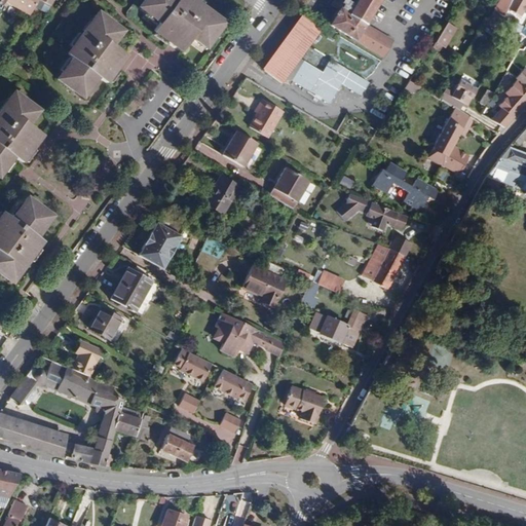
[(4,0),(4,1),(28,14),(35,0),(4,0)]
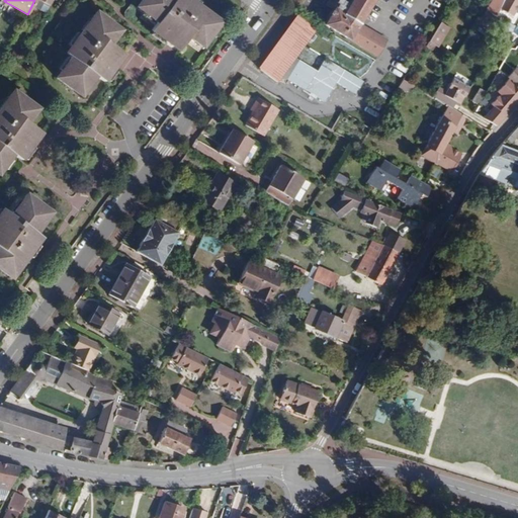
[(36,0),(34,0),(27,14),(28,15),(32,8),(36,0)]
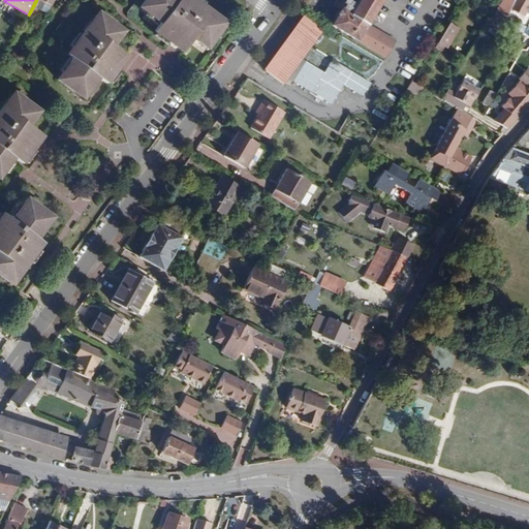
[(37,0),(33,8),(48,17),(56,0),(37,0)]
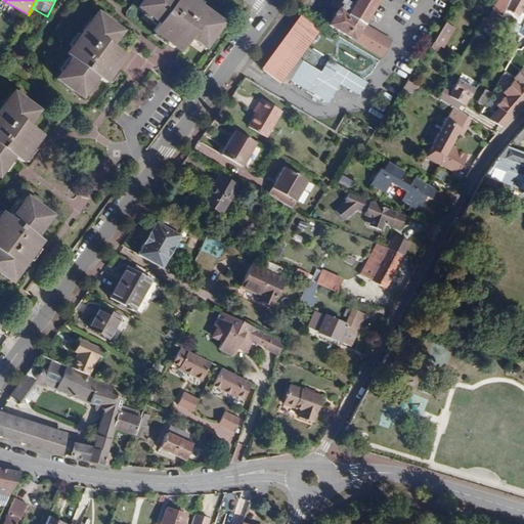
[(142,0),(137,7),(153,18),(151,20),(157,25),(151,32),(180,52),(190,38),(205,48),(224,23),(193,0),(142,0)]
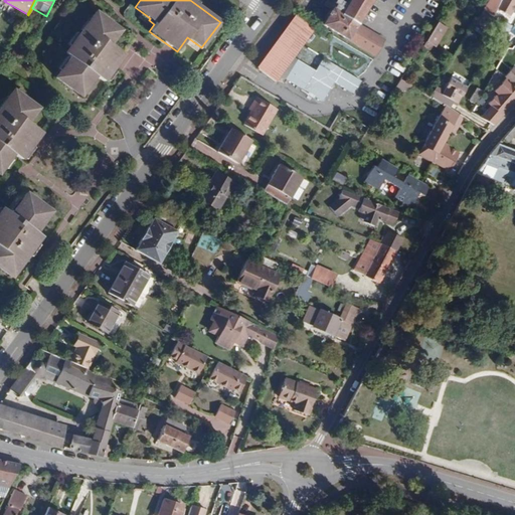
[(348,40),(358,25),(372,0),(349,0),(341,14),(332,9),(322,25),(348,40)]
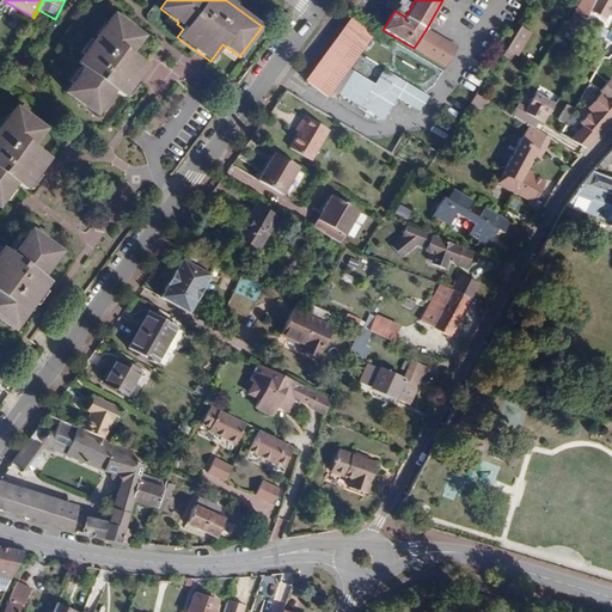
[(581,0),(574,12),(585,20),(589,11),(593,0),(581,0)]
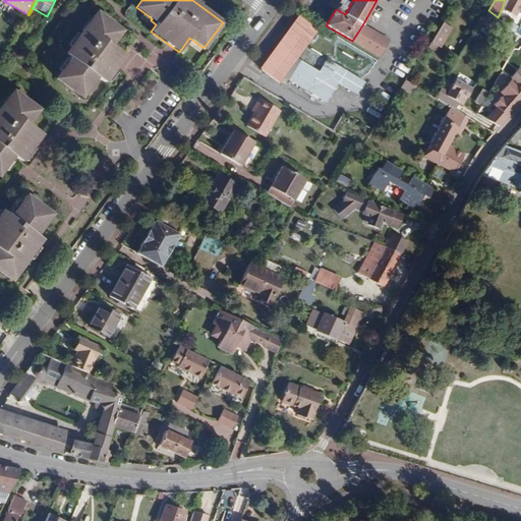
[(520,0),(505,0),(502,9),(515,16),(520,5),(520,0)]
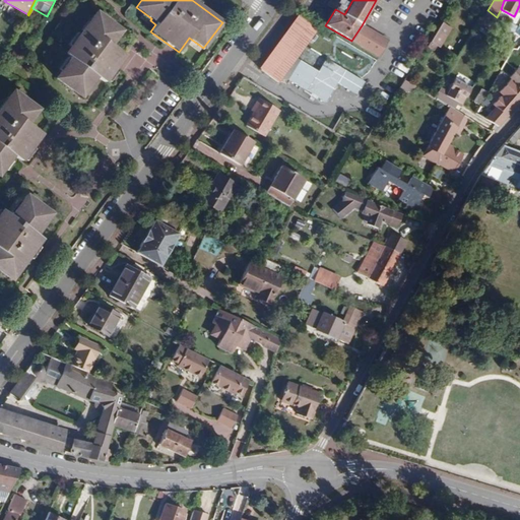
[(488,10),(483,17),(492,23),(497,17),(488,10)]
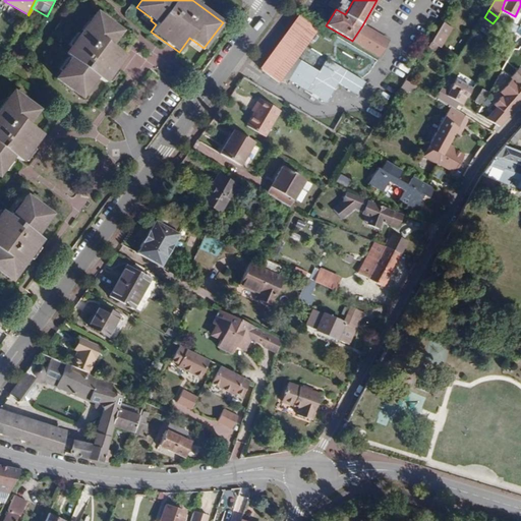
[(55,78),(80,98),(97,76),(105,82),(125,55),(111,45),(121,31),(96,12),(65,53),(69,56),(65,61),(67,63),(55,78)]
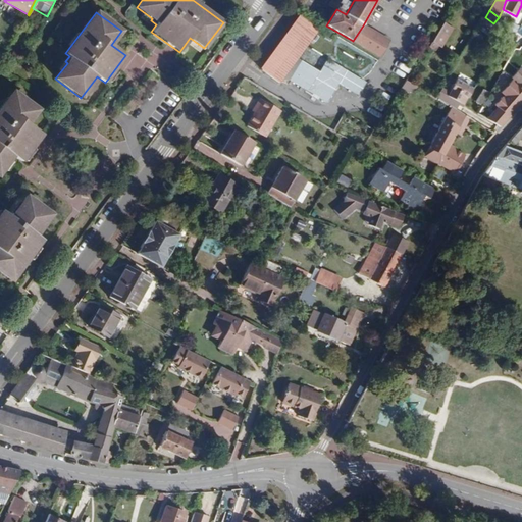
[(301,16),(262,70),(279,83),(283,76),(298,58),(318,30),(301,16)]
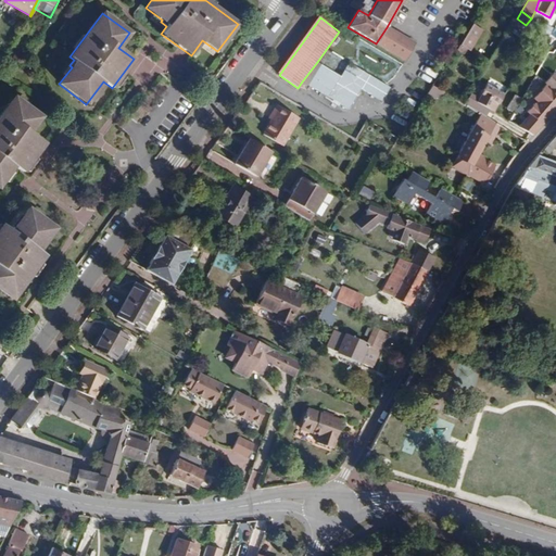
[(471,25),(460,43),(466,48),(469,49),(481,30),(471,25)]
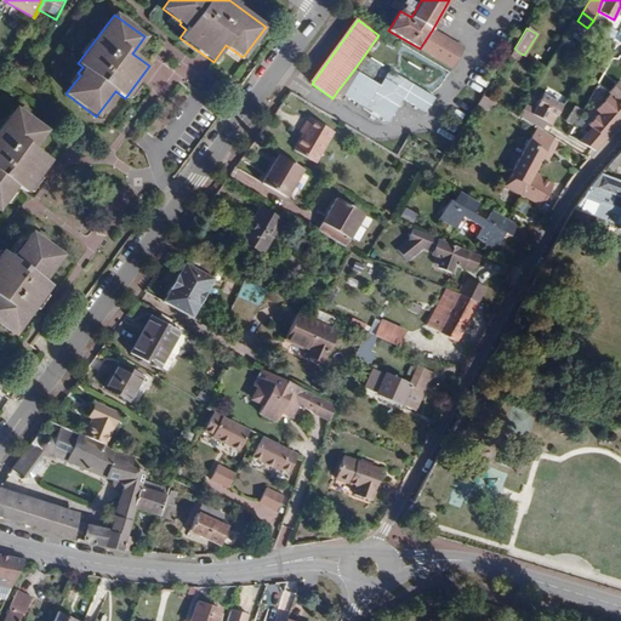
[(607,28),(604,34),(615,39),(617,33),(607,28)]
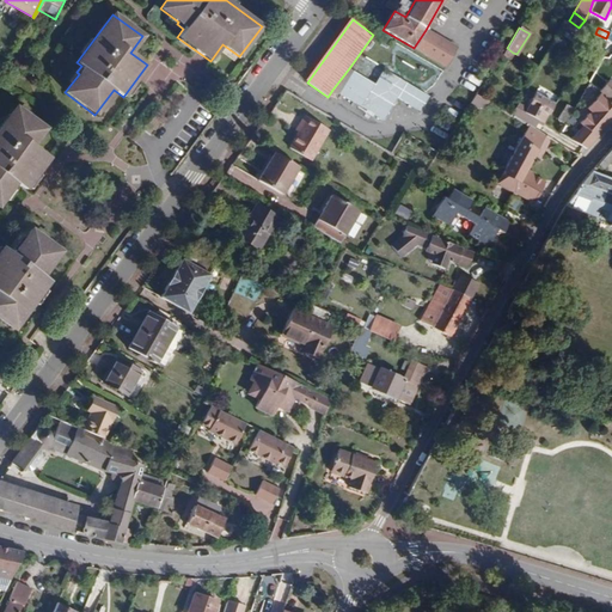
[(426,30),(414,48),(445,68),(457,48),(426,30)]
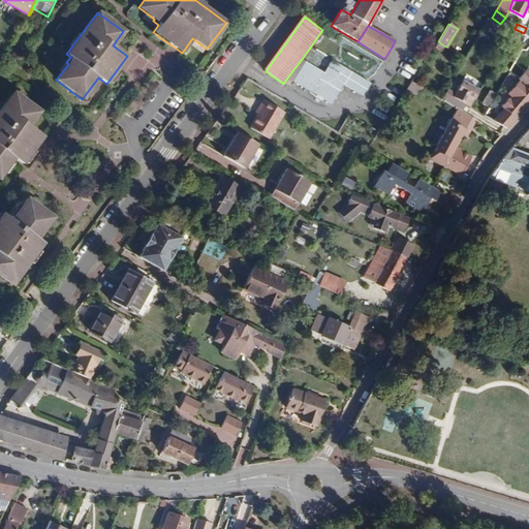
[(438,41),(435,47),(441,51),(443,45),(438,41)]
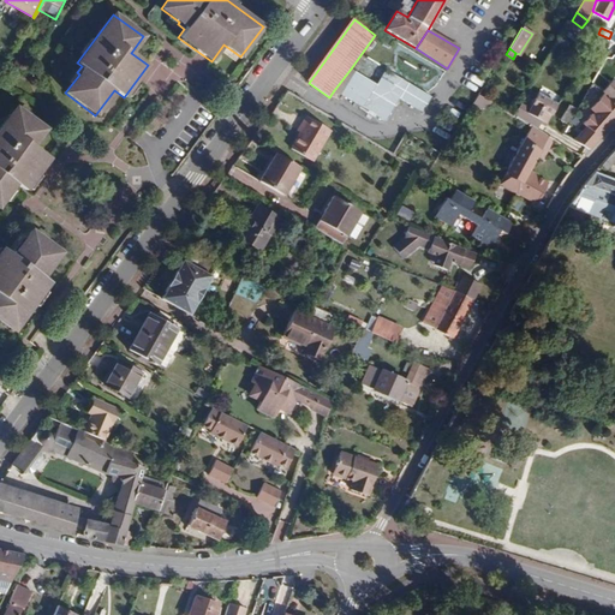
[(351,69),(334,90),(340,94),(354,71),(351,69)]
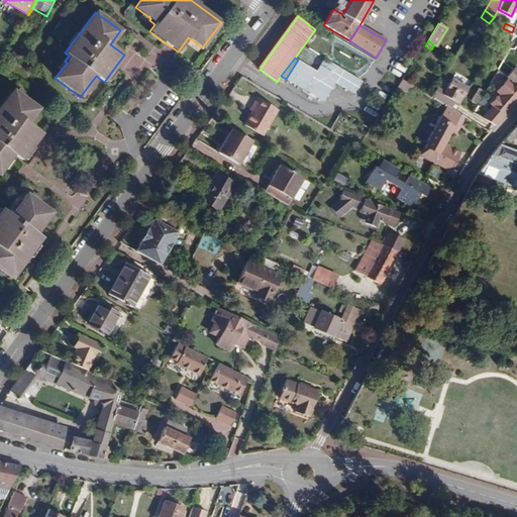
[(317,72),(298,60),(286,79),(325,103),(336,84),(355,95),(363,83),(358,80),(325,59),(317,72)]
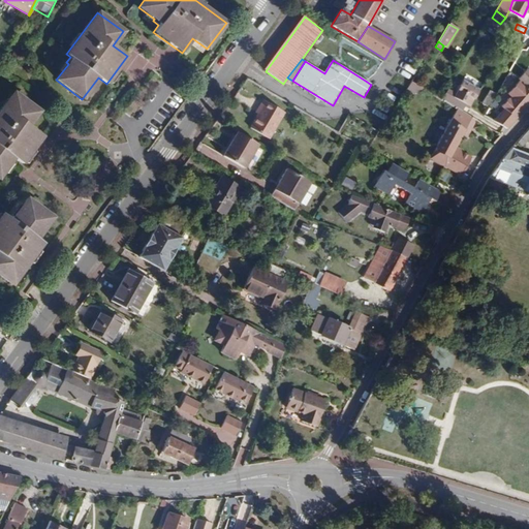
[(528,68),(518,80),(520,82),(528,89),(528,68)]
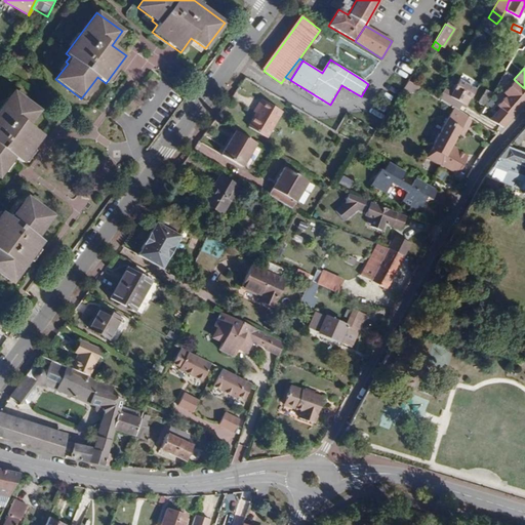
[(252,83),(245,78),(240,85),(247,89),(252,83)]
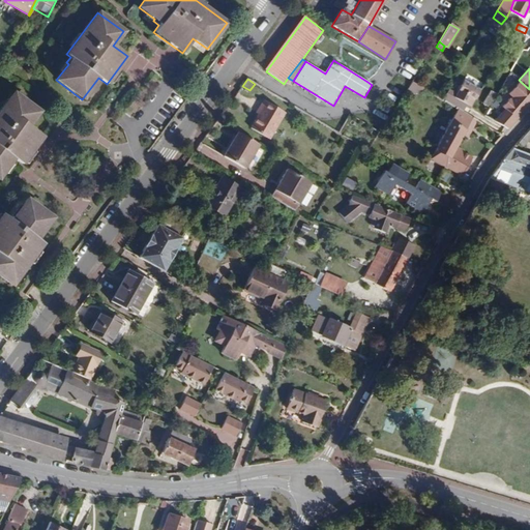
[(448,88),(441,99),(450,105),(458,109),(462,111),(466,105),(470,107),(479,90),(463,81),(455,93),(448,88)]
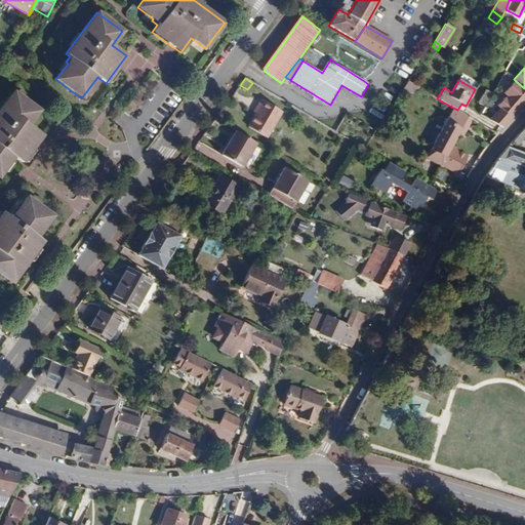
[(500,109),(489,121),(503,128),(524,103),(524,88),(516,81),(505,93),(509,97),(507,99),(505,98),(497,106),(500,109)]
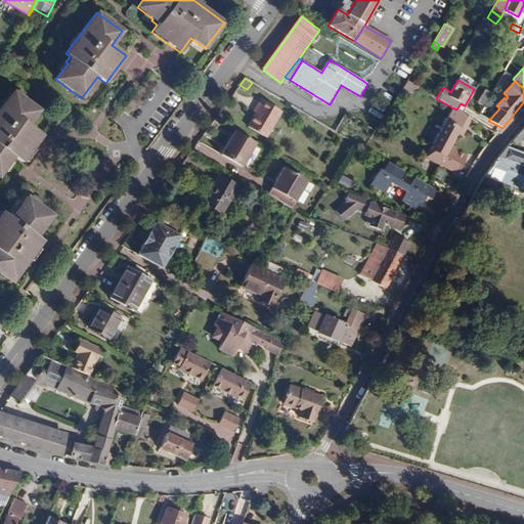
[(415,94),(419,88),(407,82),(402,89),(410,94),(411,92),(415,94)]
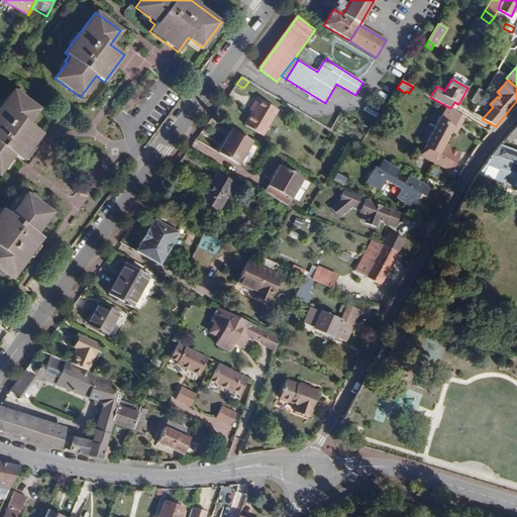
[(471,101),(477,105),(484,93),(478,89),(471,101)]
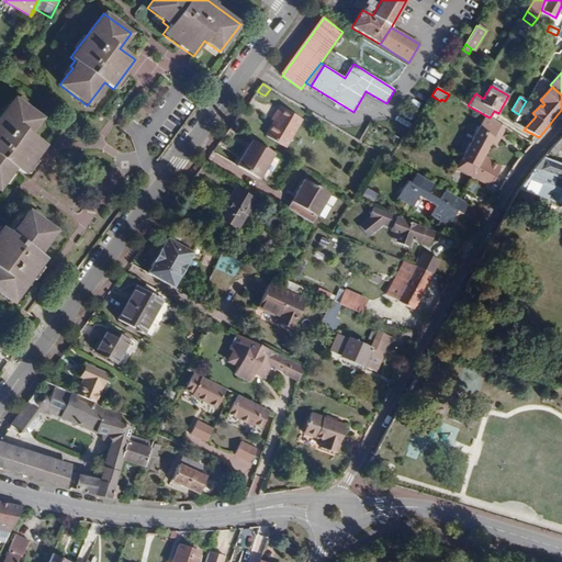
[(0,187),(10,173),(13,176),(18,170),(23,175),(46,145),(31,133),(42,119),(14,98),(0,116),(0,187)]
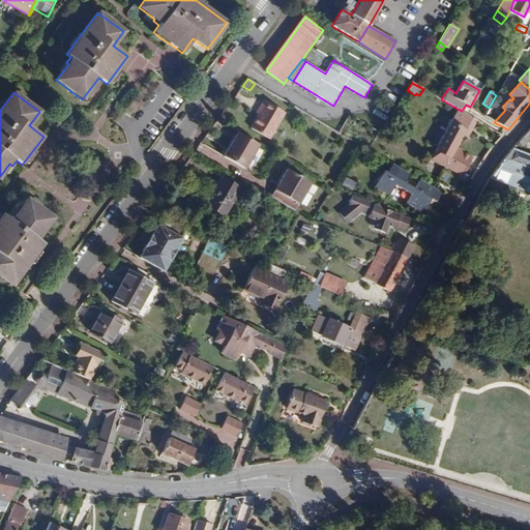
[(269,140),(285,114),(264,101),(259,109),(261,110),(258,115),(249,129),(269,140)]
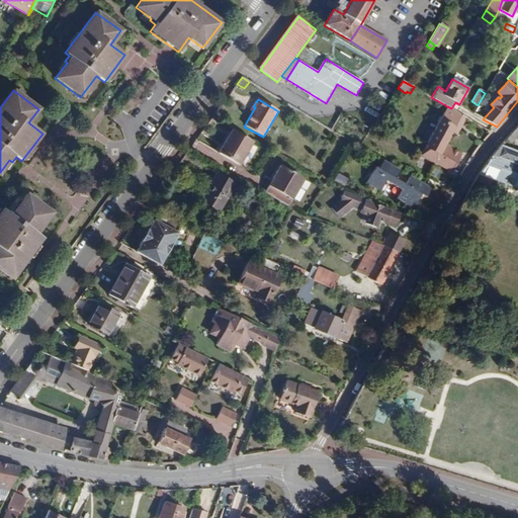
[(451,108),(455,111),(458,105),(459,104),(455,102),(451,108)]
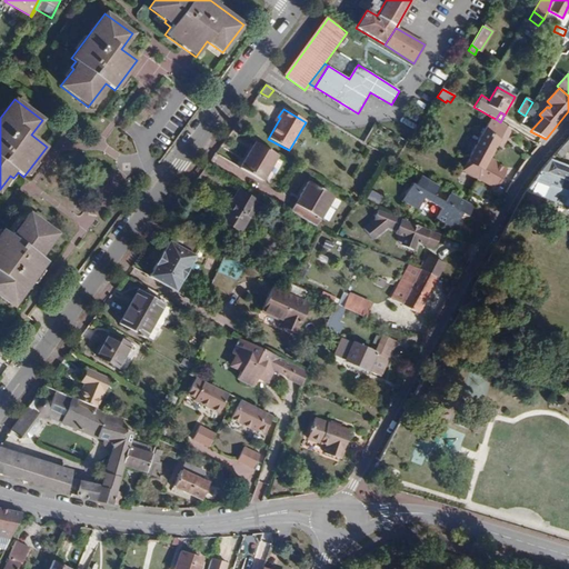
[(496,119),(491,117),(483,130),(461,171),(496,190),(507,170),(489,160),(498,142),(502,145),(512,130),(500,122),(496,119)]
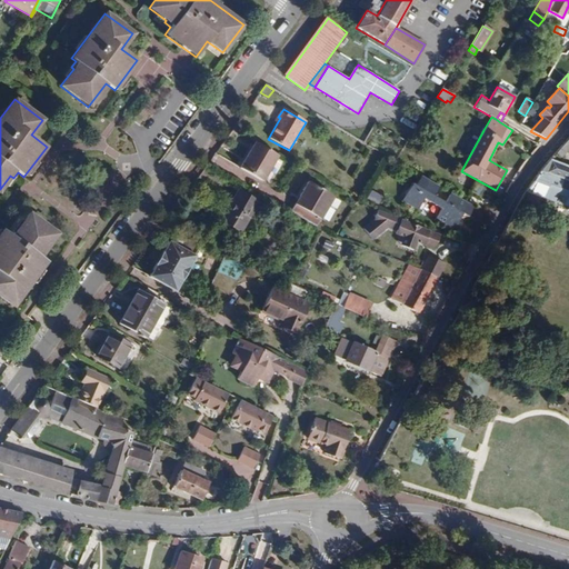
[(568,140),(557,153),(560,158),(568,148),(568,140)]
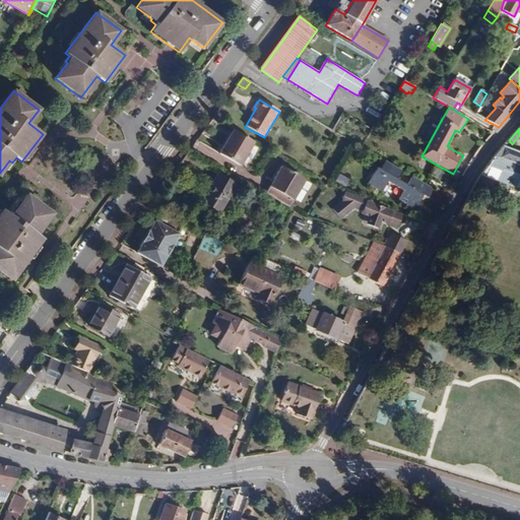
[(253,142),(233,130),(218,153),(240,166),(253,142)]
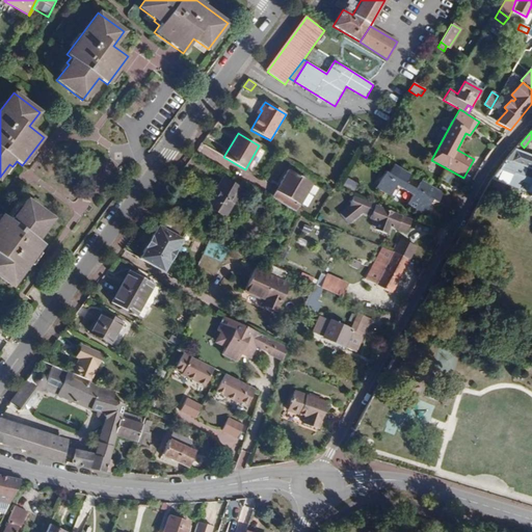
[(501,165),(490,179),(530,193),(529,197),(531,197),(531,157),(513,151),(504,161),(501,165)]
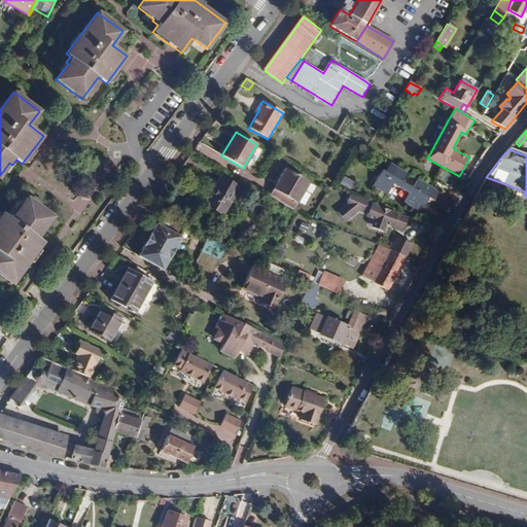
[(429,186),(417,179),(412,188),(400,182),(407,173),(390,164),(385,173),(381,170),(372,187),(386,196),(393,183),(403,189),(408,196),(402,205),(418,215),(427,200),(432,202),(438,192),(429,186)]
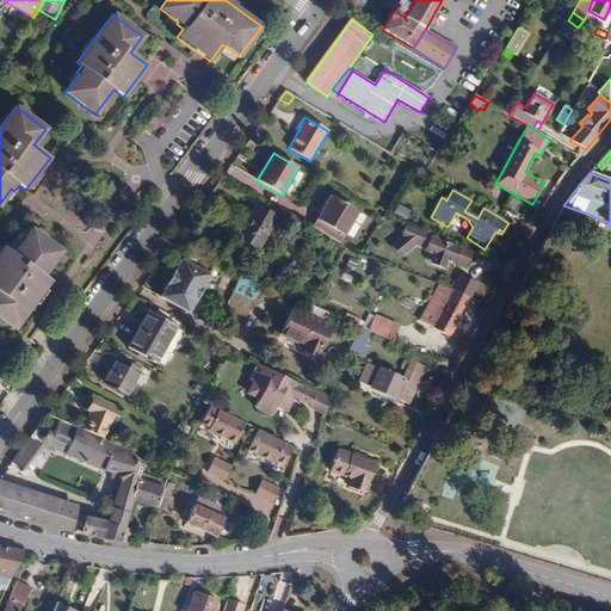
[(331,196),(313,228),(340,244),(353,220),(360,223),(365,216),(357,211),(358,210),(331,196)]
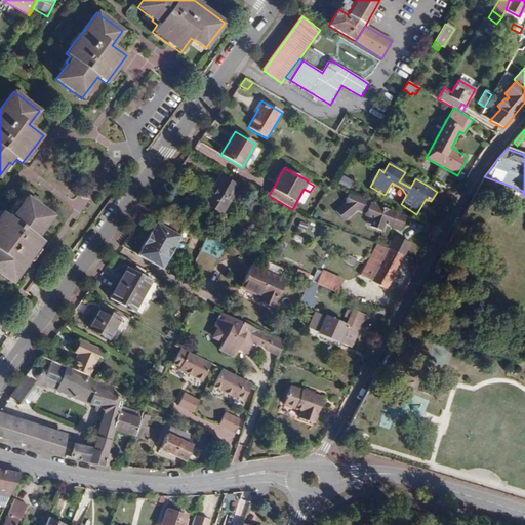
[(440,185),(446,174),(438,170),(432,179),(440,185)]
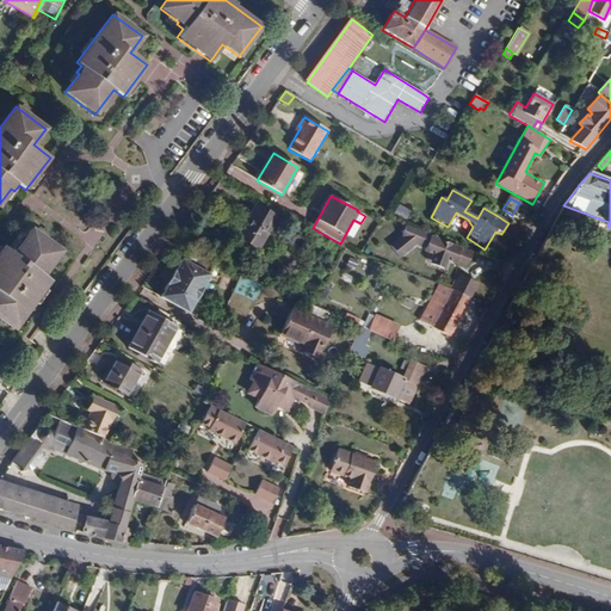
[(255,204),(235,238),(257,250),(276,217),(255,204)]
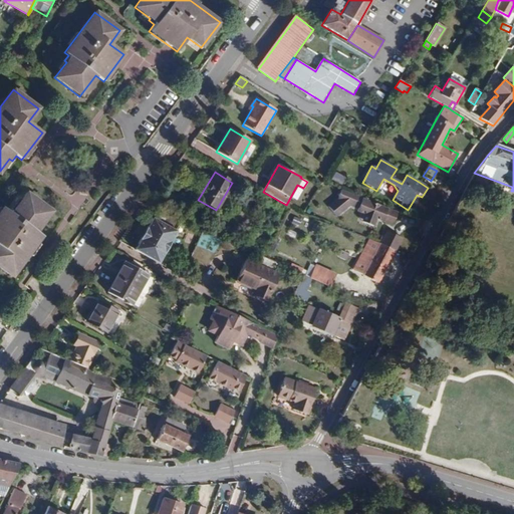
[(79,208),(88,195),(77,188),(68,201),(79,208)]
